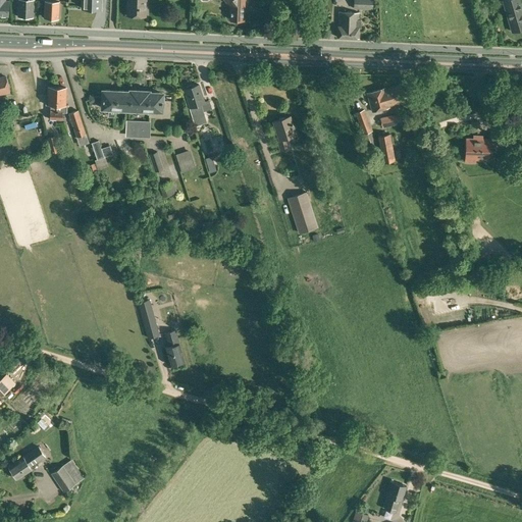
[(5,0),(0,0),(0,15),(8,16),(9,1),(5,1),(5,0)]
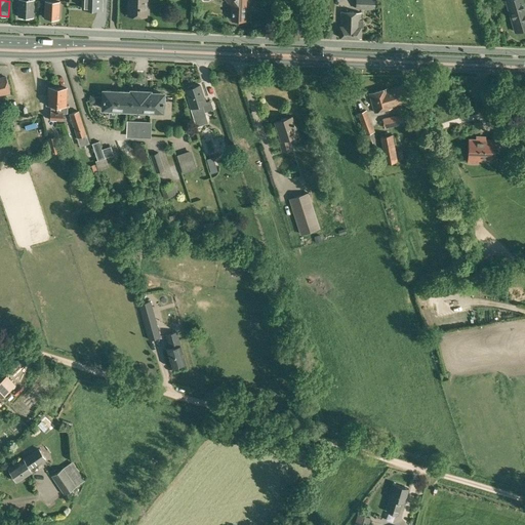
[(33,0),(18,0),(18,16),(33,16),(33,0)]
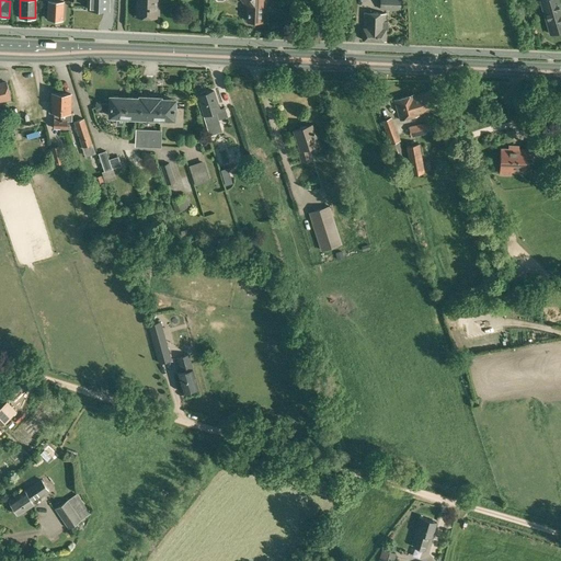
[(63,1),(61,0),(53,0),(54,0),(48,0),(47,19),(63,20),(64,1),(63,1)]
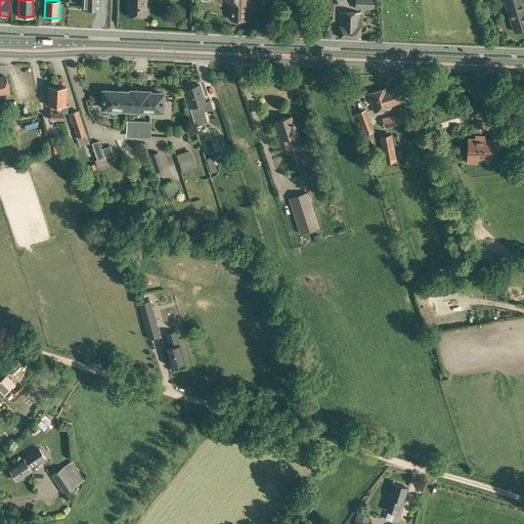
[(83,0),(83,8),(100,9),(100,0),(83,0)]
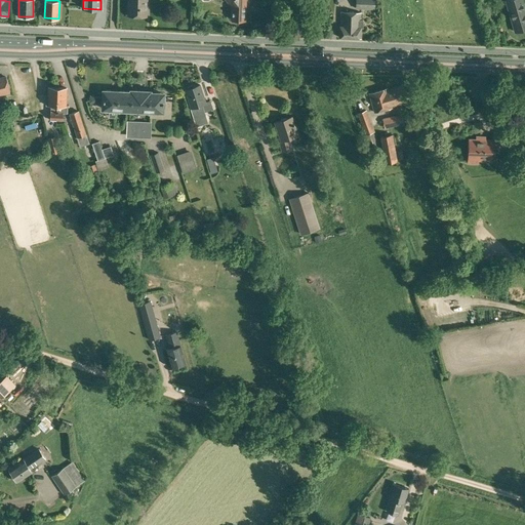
[(128,0),(128,15),(147,16),(147,0),(128,0)]
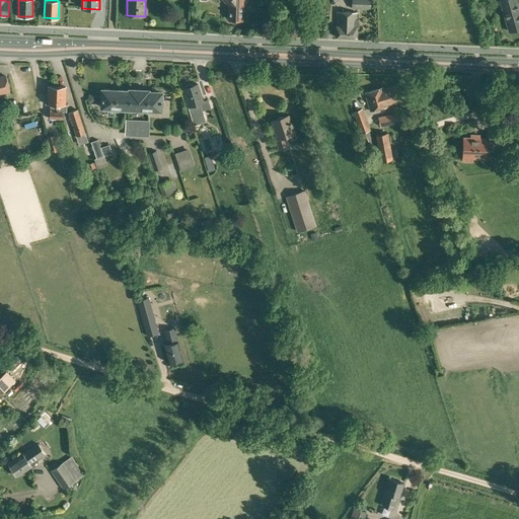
[(200,0),(200,1),(206,1),(206,0),(223,0),(229,7),(228,20),(243,20),(243,0),(200,0)]
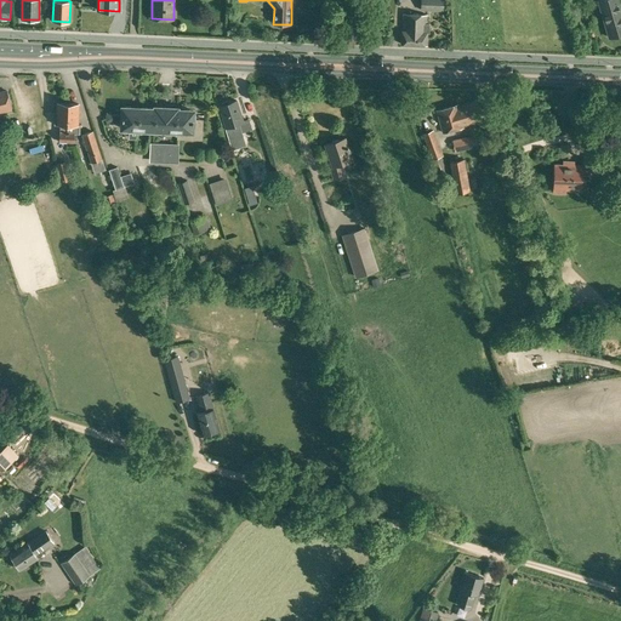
[(444,11),(443,0),(421,0),(421,11),(444,11)]
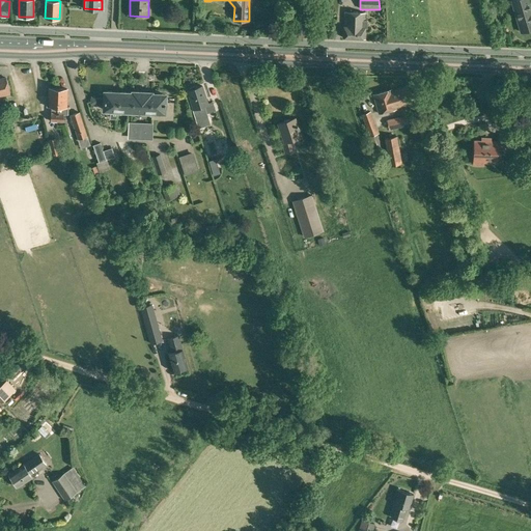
[(521,32),(530,29),(530,10),(528,0),(513,0),(511,1),(521,32)]
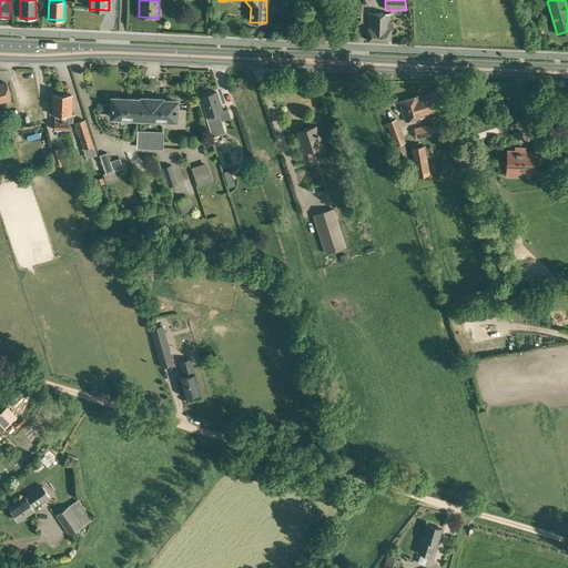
[(393,30),(393,22),(391,22),(391,13),(369,12),(368,28),(367,28),(366,40),(391,41),(391,30),(393,30)]
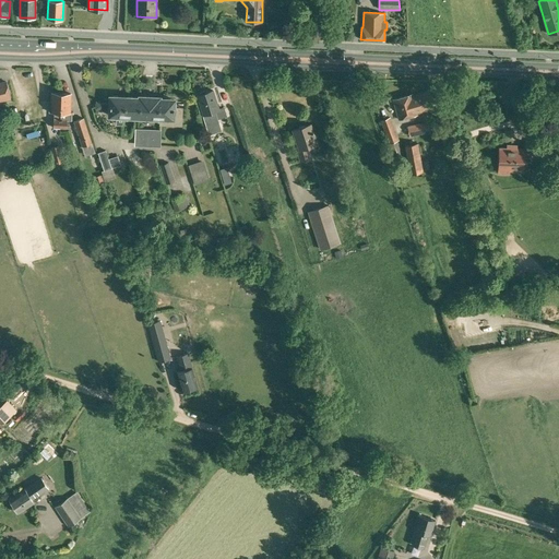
[(0,100),(10,98),(6,82),(0,83),(0,100)]
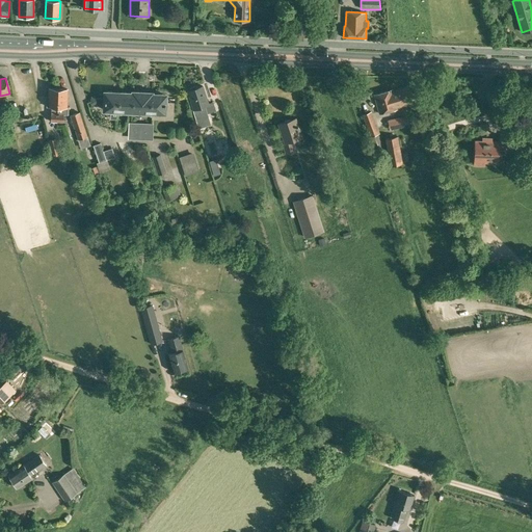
[(203,86),(196,88),(196,87),(194,86),(190,87),(189,89),(190,90),(188,91),(194,110),(200,127),(209,124),(206,113),(216,110),(213,101),(209,103),(203,86)]
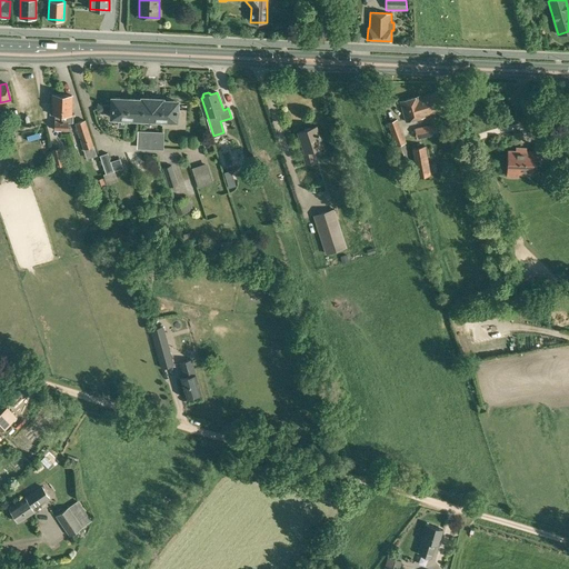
[(440,111),(436,93),(420,98),(419,96),(400,101),(406,121),(440,111)]
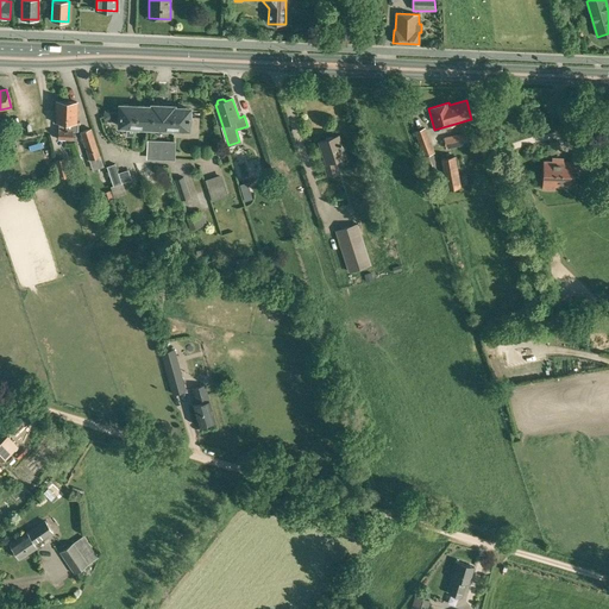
[(76,123),(77,102),(56,101),(56,111),(55,111),(54,121),(58,123),(58,139),(74,140),(74,123),(76,123)]
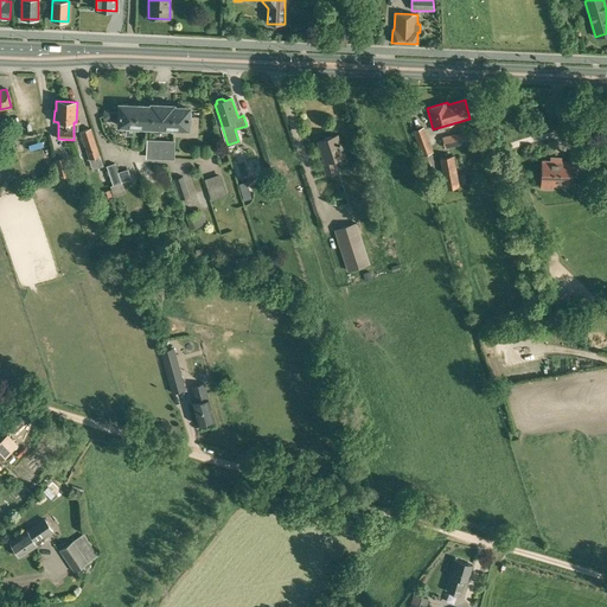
[(138,129),(138,126),(139,107),(121,106),(120,126),(127,126),(127,134),(135,134),(135,129),(138,129)]
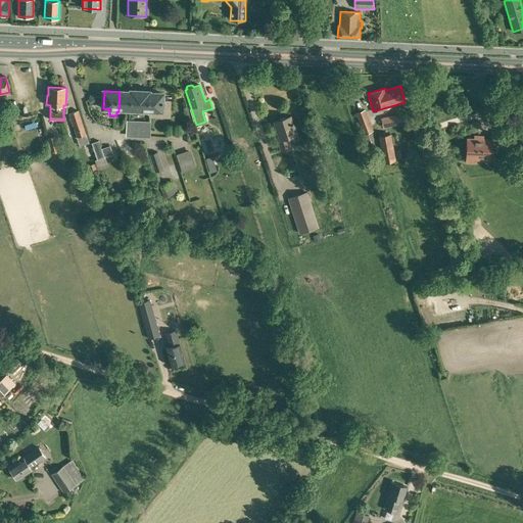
[(132,109),(133,91),(131,91),(131,92),(120,92),(119,108),(132,109)]
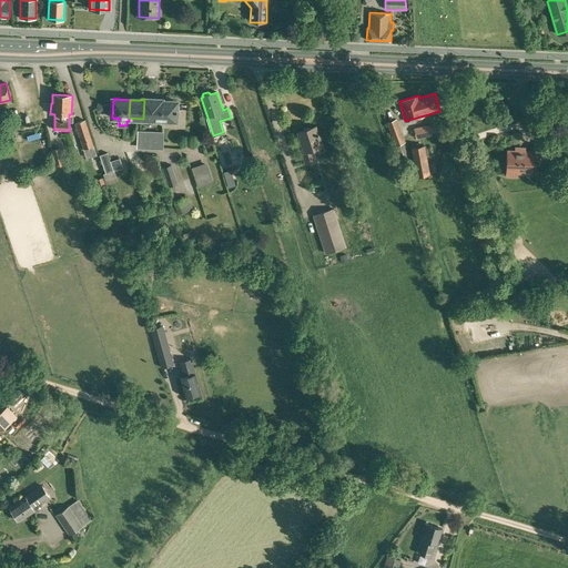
[(162,123),(162,120),(163,101),(162,101),(162,100),(144,99),(143,119),(161,120),(160,123),(162,123)]
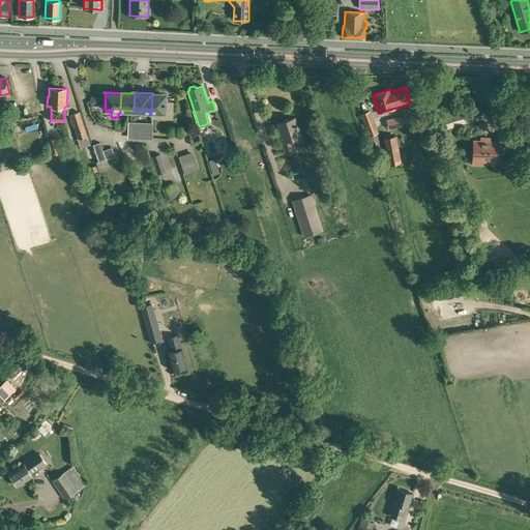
[(165,95),(152,94),(151,112),(151,115),(151,117),(173,118),(174,100),(165,100),(165,95)]
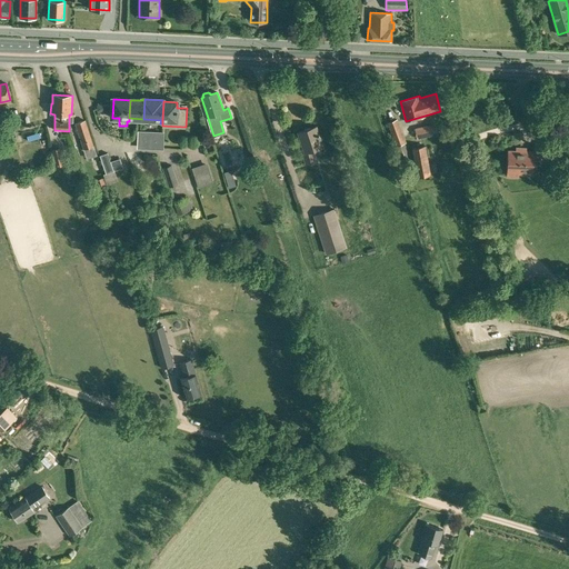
[(400,160),(409,157),(403,143),(407,142),(398,119),(387,122),(396,147),(400,160)]
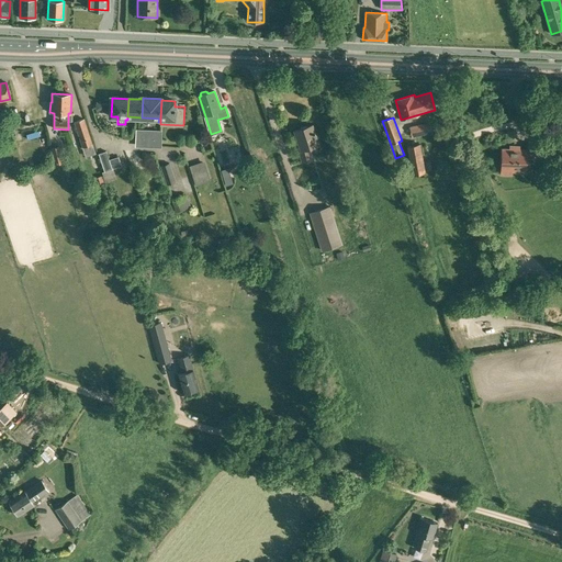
[(82,147),(93,144),(85,119),(74,122),(82,147)]
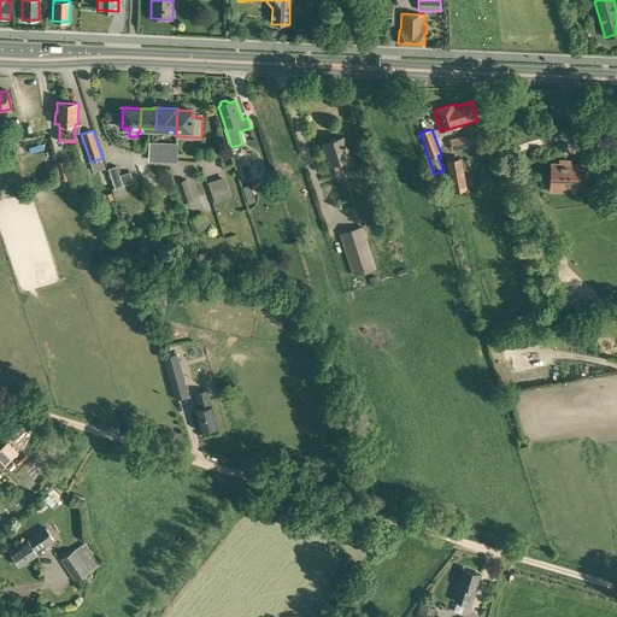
[(452,151),(472,146),(469,135),(450,139),(452,151)]
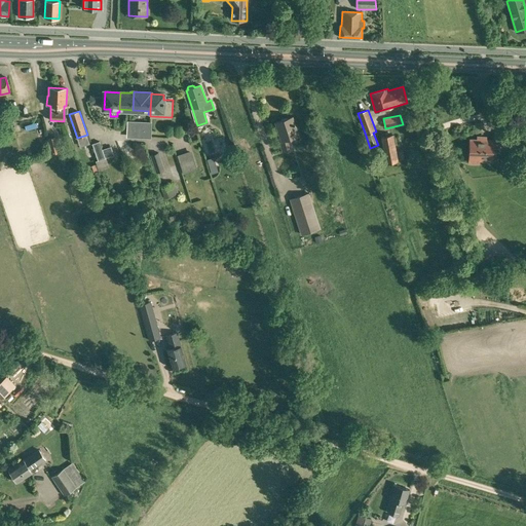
[(283,153),(294,149),(290,138),(299,136),(293,116),(275,122),(277,129),(275,130),(283,153)]
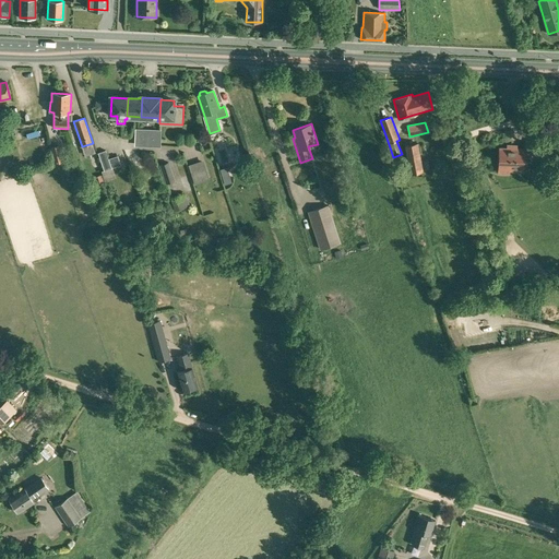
[(445,127),(451,144),(456,142),(452,125),(445,127)]
